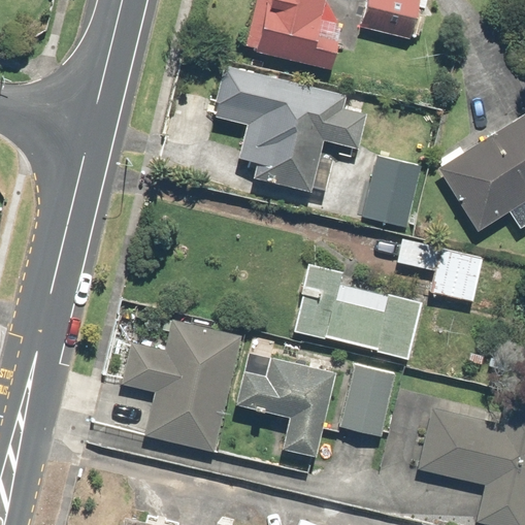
[(319,17),(322,0),(257,0),(248,50),(329,65),(337,20),(319,17)]
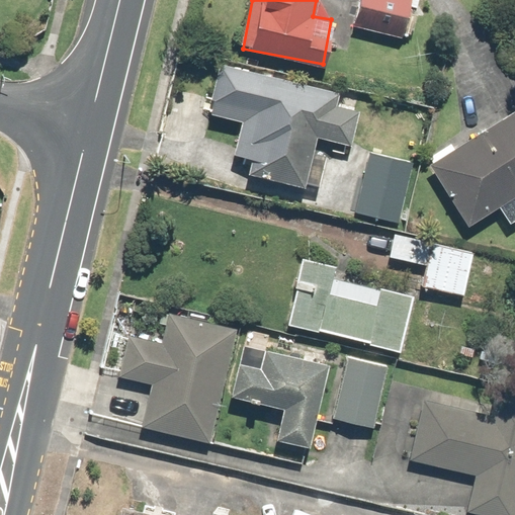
[(412,0),(361,0),(354,26),(402,39),(412,0)]
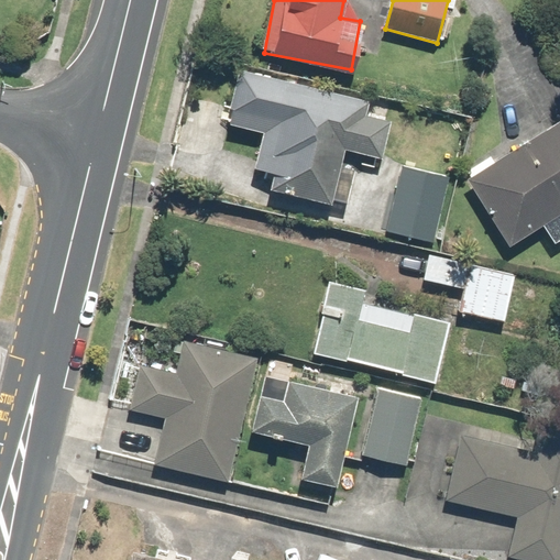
[(250,185),(333,204),(347,147),(383,155),(391,121),(368,116),(371,101),(235,70),(224,123),(262,132),(250,185)]
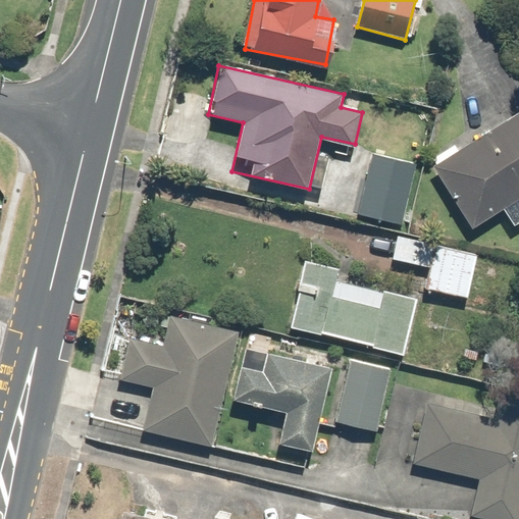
[(518,112),(434,169),(474,229),(507,207),(518,223),(518,222),(518,112)]
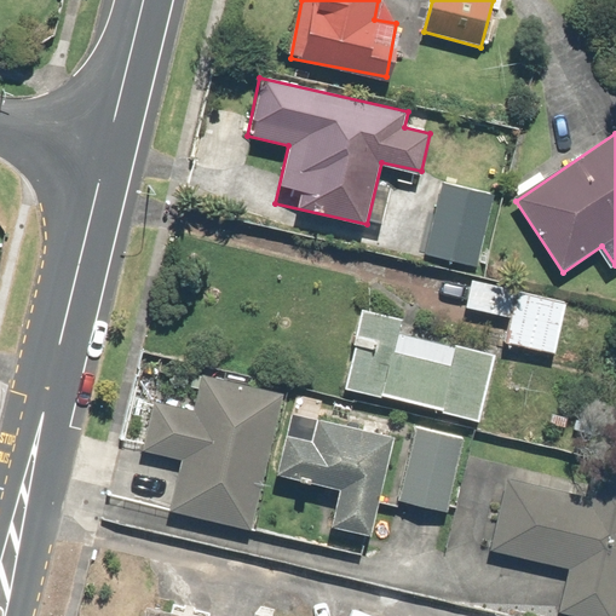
[(494,191),(439,180),(425,252),(479,264),(494,191)]
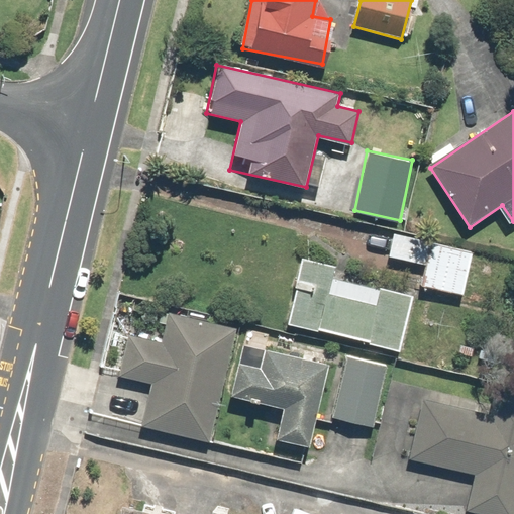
[(391,259),(426,266),(422,286),(464,294),(472,253),(396,237),(391,259)]
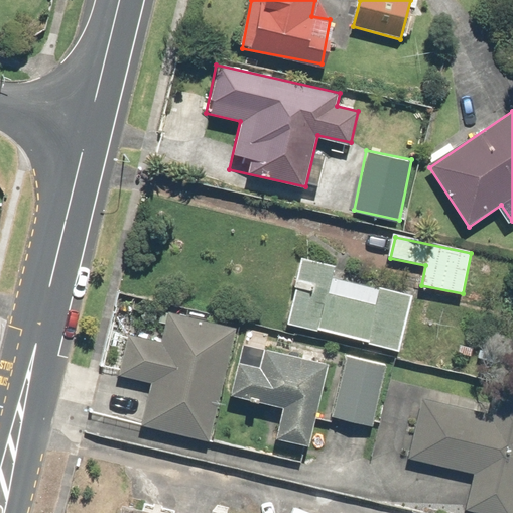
[(335,262),(300,255),(286,327),(397,350),(408,294),(331,278),(335,262)]
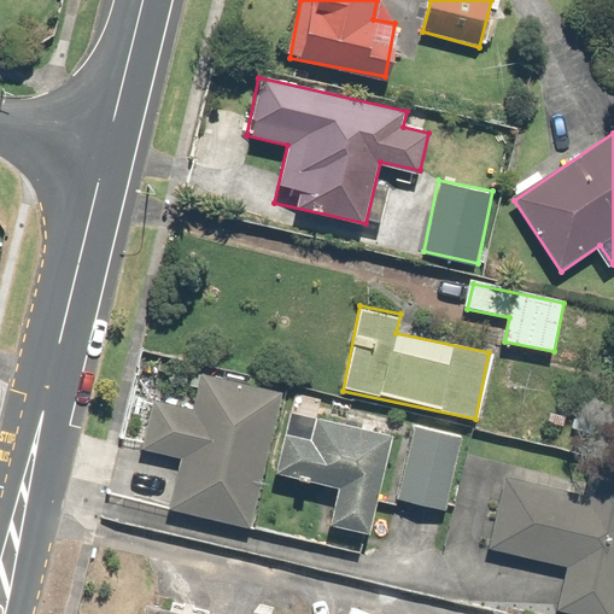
[(278,392),(200,378),(194,410),(155,403),(146,446),(179,452),(169,510),(253,526),(278,392)]
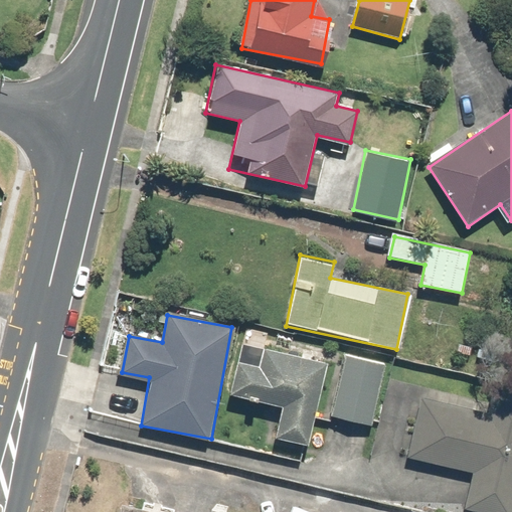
[(325,363),(244,344),(231,395),(283,407),(276,435),(307,442),(325,363)]
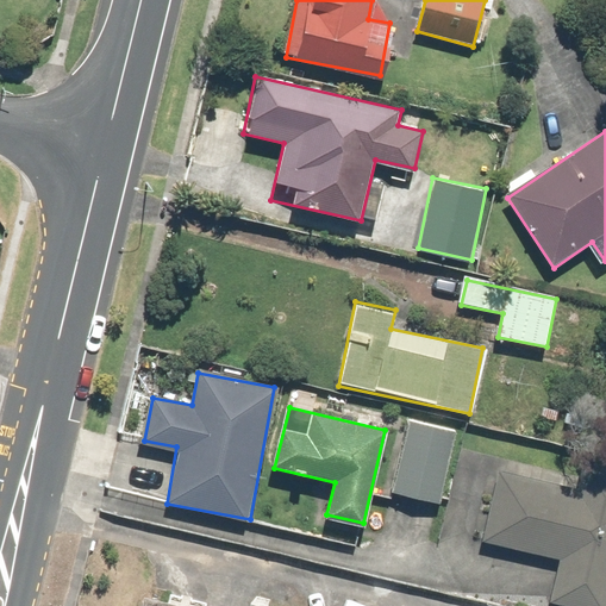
[(456,433),(406,423),(392,488),(442,499),(456,433)]
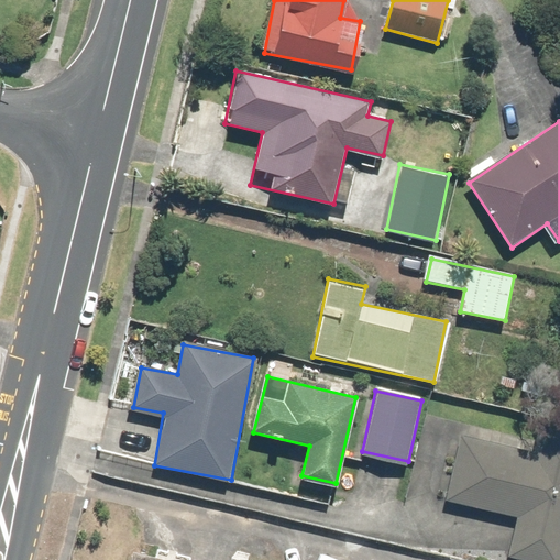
[(559,559),(559,429),(534,425),(527,461),(456,448),(446,505),(517,518),(509,557),(525,559),(559,559)]
